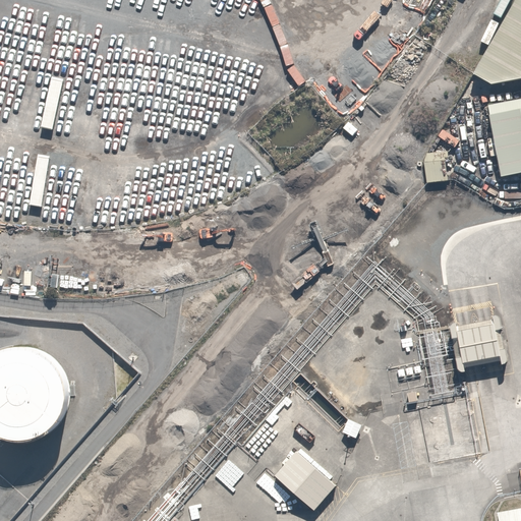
[(520,81),(520,4),(513,0),(505,0),(457,81),(469,93),(520,81)]
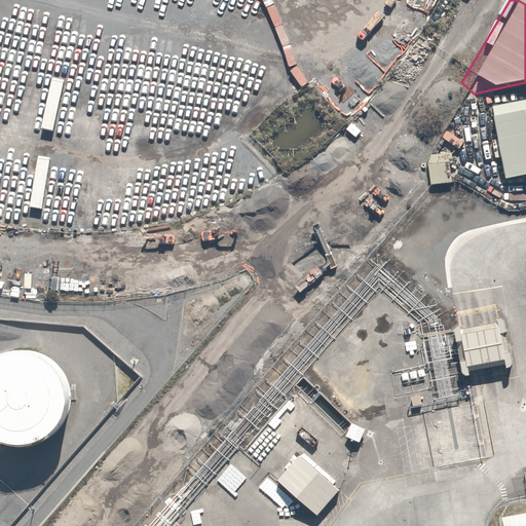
[(525,179),(525,114),(477,124),(489,187),(525,179)]
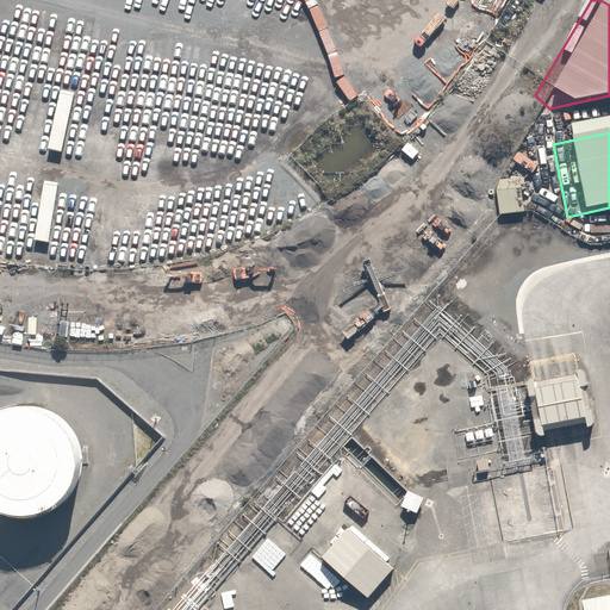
[(526,178),(497,181),(502,215),(530,210),(526,178)]
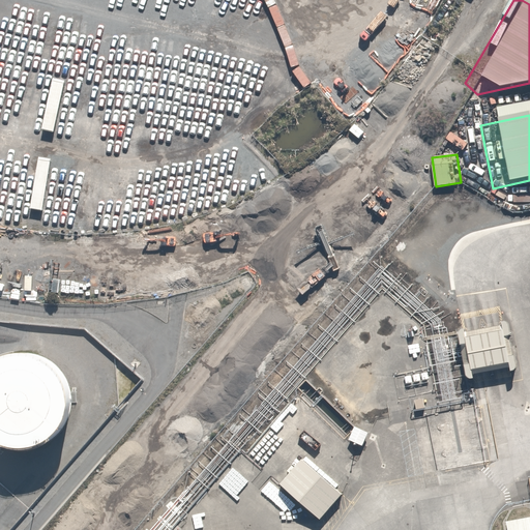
[(502,325),(465,332),(460,333),(463,346),(468,345),(471,364),(466,365),(469,379),(511,371),(502,325)]
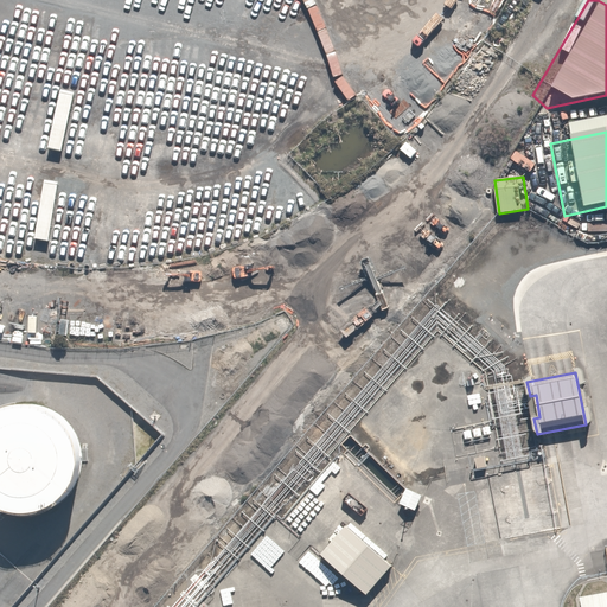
[(0,506),(4,508),(16,506),(26,502),(36,494),(44,485),(49,474),(51,462),(51,460),(50,448),(45,436),(38,427),(29,419),(18,414),(6,411),(0,411),(0,506)]
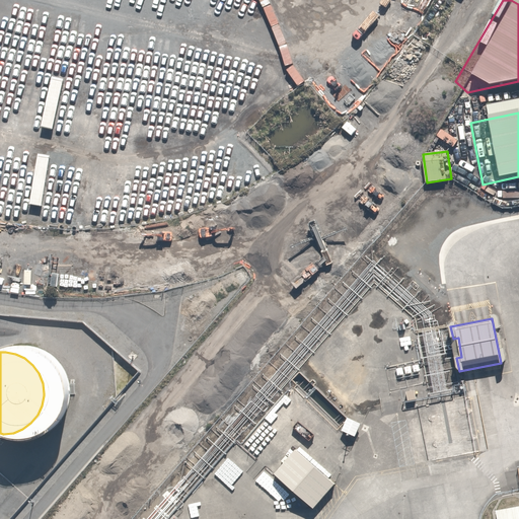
[(478,400),(429,410),(439,462),(488,453),(478,400)]
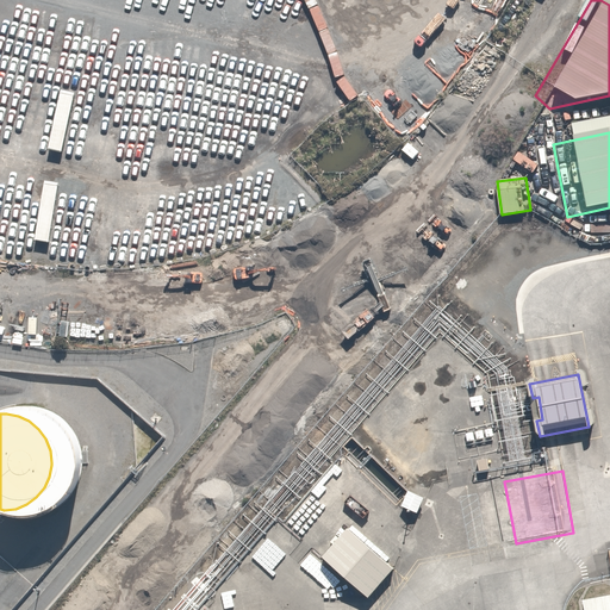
[(425,496),(410,489),(403,508),(418,514),(425,496)]
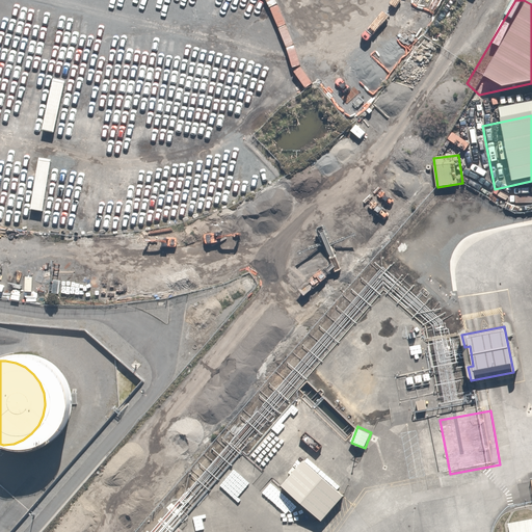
[(288,474),(290,475),(281,485),(321,522),(345,494),(306,458),(295,470),(293,468),(288,474)]
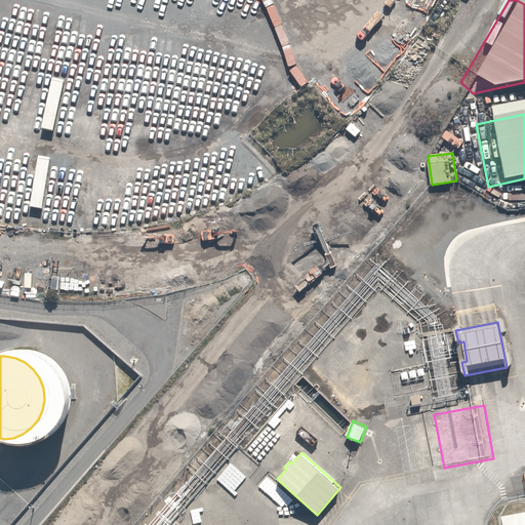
[(524,524),(524,513),(502,518),(503,524),(524,524)]
